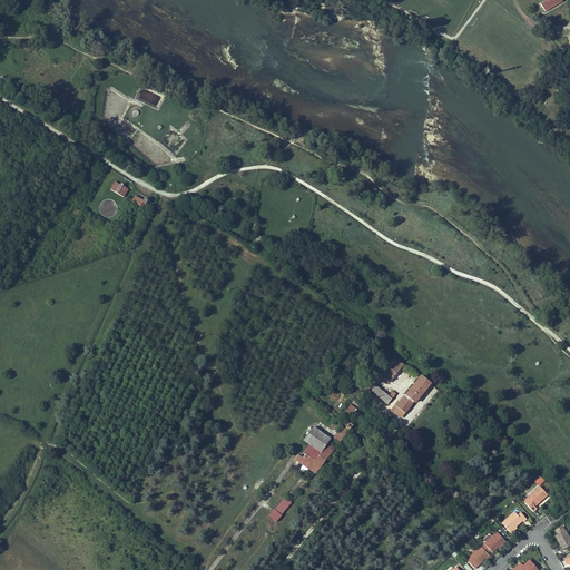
[(558,5),(562,1),(561,0),(548,0),(541,5),(546,11),(550,9),(549,7),(557,2),(558,5)]
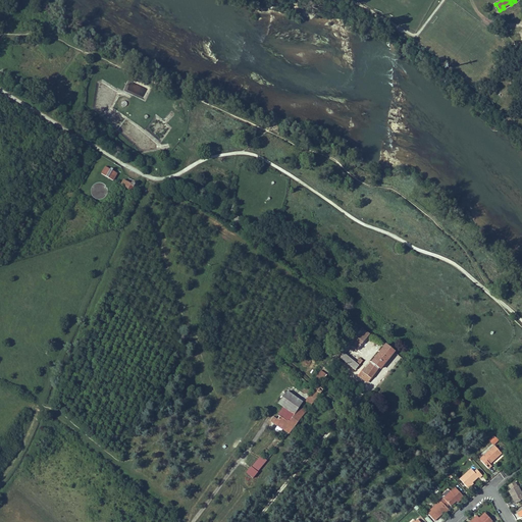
[(106,167),(102,174),(113,180),(117,173),(112,171),(113,169),(111,168),(110,169),(106,167)]
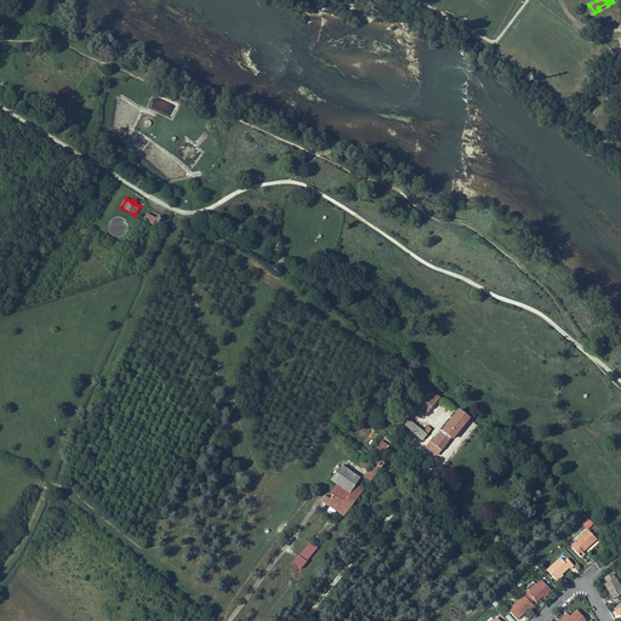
[(157,218),(148,215),(144,221),(157,228),(161,220),(158,217),(157,218)]
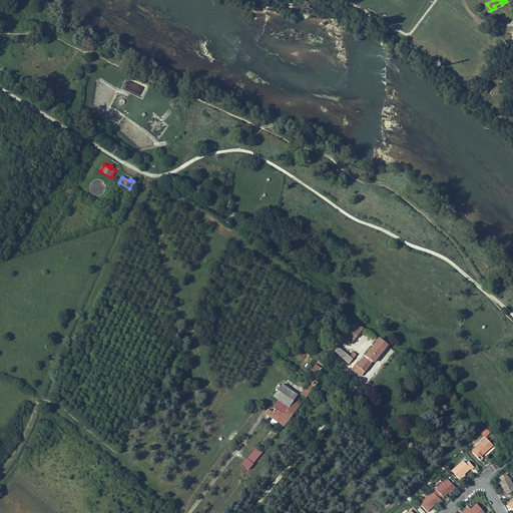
[(351,345),(363,330),(357,325),(345,340),(351,345)]
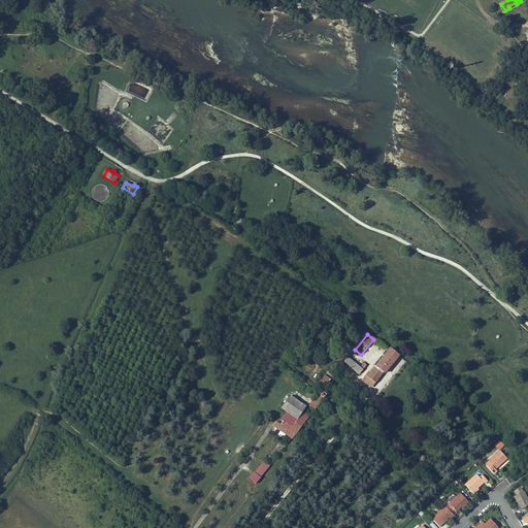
[(385,373),(398,356),(390,350),(370,373),(368,372),(362,380),(365,383),(368,377),(374,383),(383,372),(385,373)]
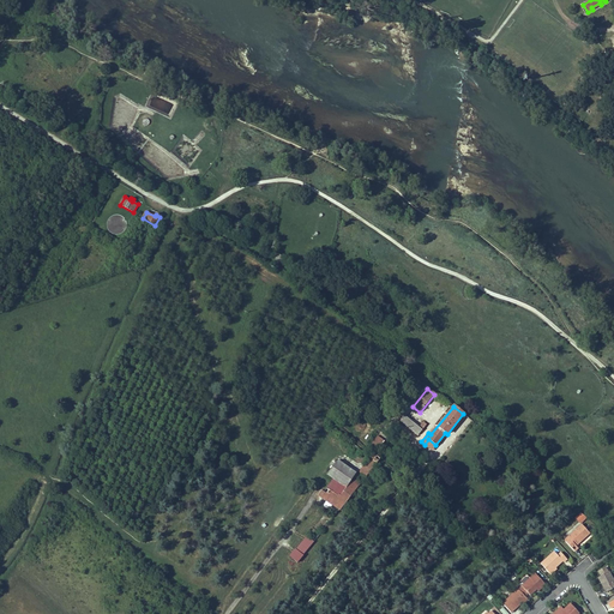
[(419,428),(405,416),(401,421),(419,435),(426,425),(423,423),(422,425),(419,428)]
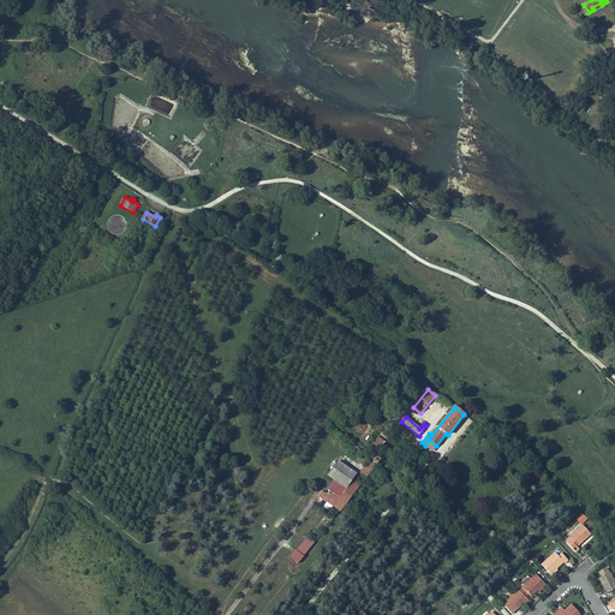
[(364,482),(381,460),(375,455),(386,442),(378,437),(370,448),(374,451),(371,453),(374,455),(360,473),(363,475),(359,478),(364,482)]
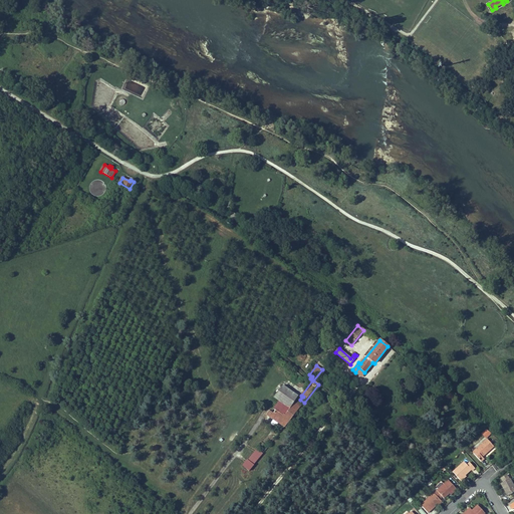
[(364,372),(358,367),(355,372),(361,376),(364,372)]
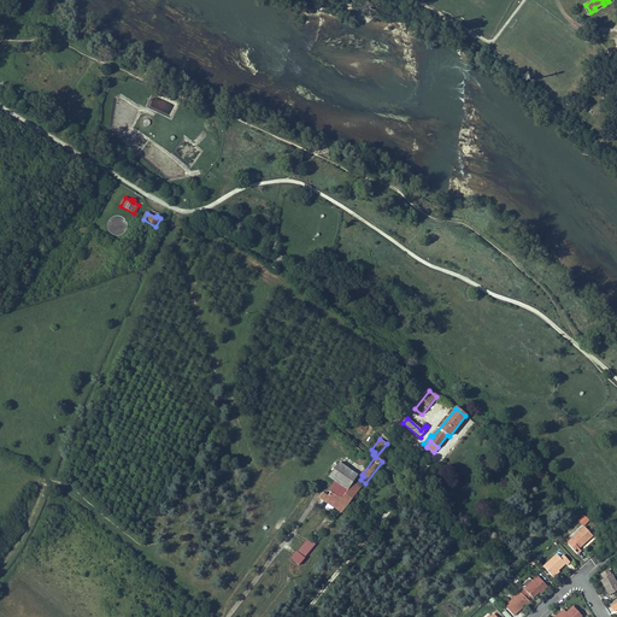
[(342,512),(362,487),(358,483),(356,485),(353,482),(358,476),(340,463),(327,481),(333,486),(325,495),(323,493),(321,498),(341,512),(342,512)]
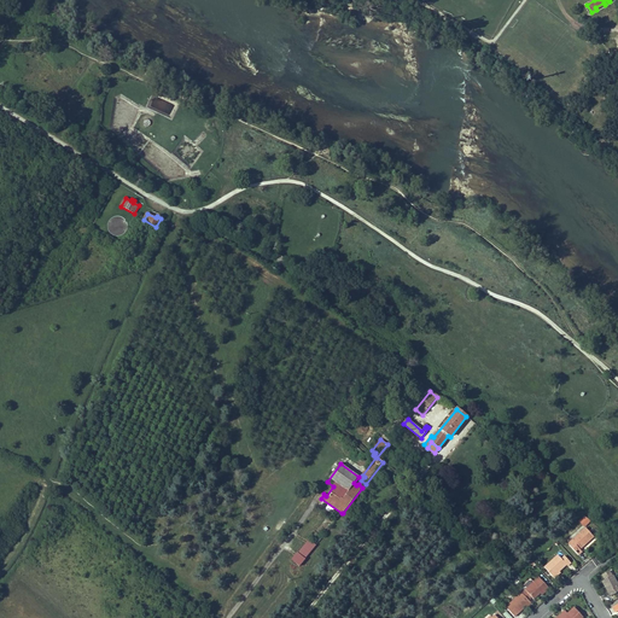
[(592,522),(584,517),(579,522),(586,528),(592,522)]
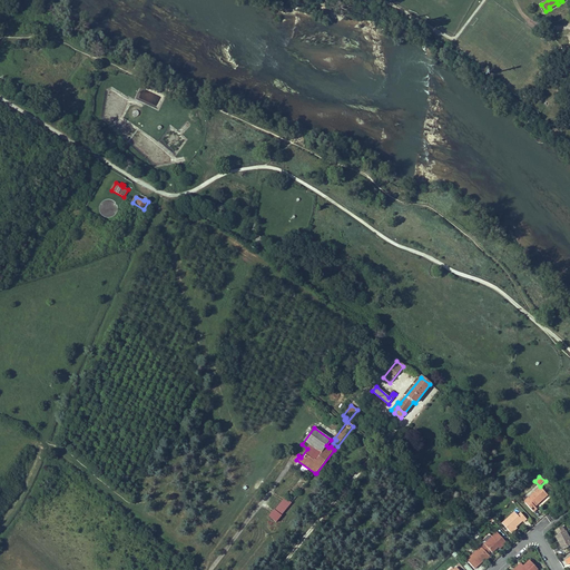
[(534,507),(547,495),(540,488),(523,502),(532,512),(537,509),(534,507)]
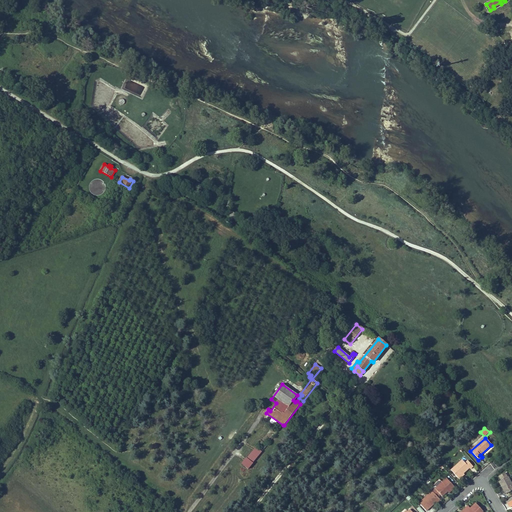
[(253,464),(262,452),(261,451),(257,448),(248,460),(253,464)]
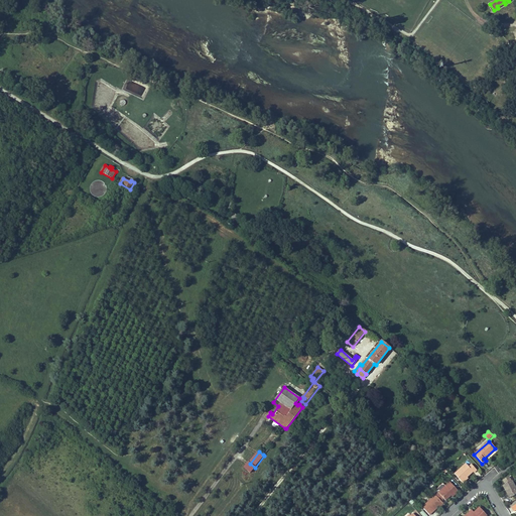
[(250,474),(255,468),(250,464),(248,462),(243,468),(250,474)]
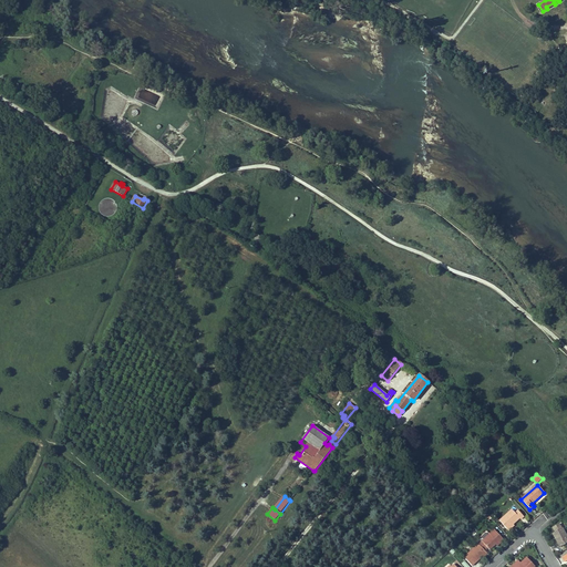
[(524,517),(518,511),(515,513),(512,511),(500,522),(507,529),(513,524),(519,519),(521,521),(524,517)]
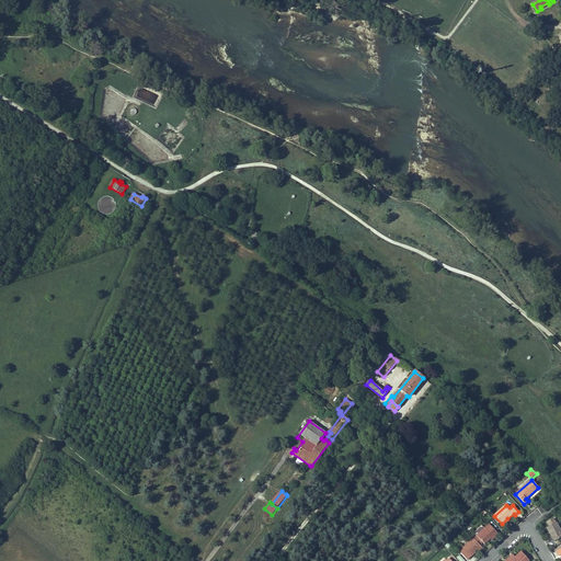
[(560,537),(560,530),(557,523),(547,528),(554,541),(560,537)]
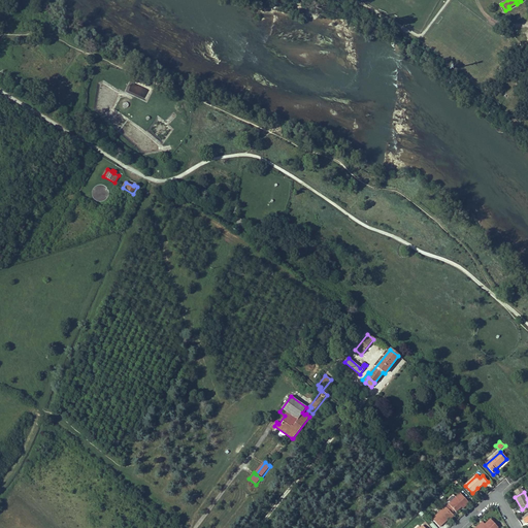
[(463,507),(468,502),(460,493),(446,506),(446,507),(448,509),(451,513),(454,510),(456,512),(461,506),(463,507)]
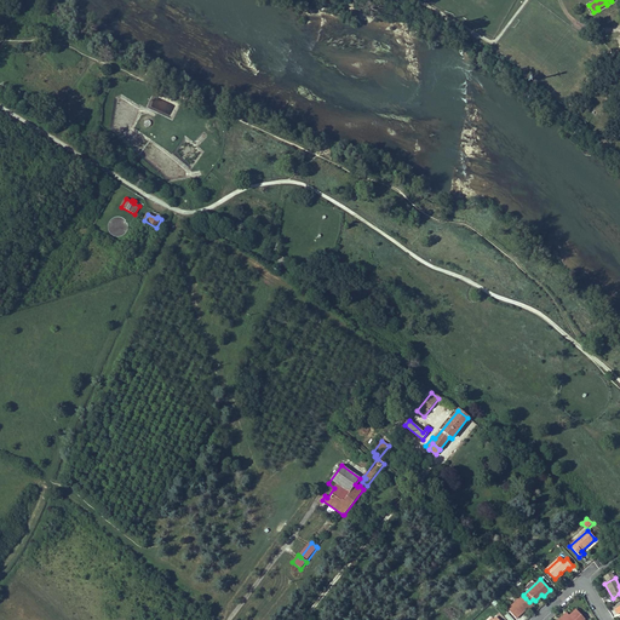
[(526,598),(523,596),(507,609),(516,619),(528,608),(529,610),(533,607),(526,598)]
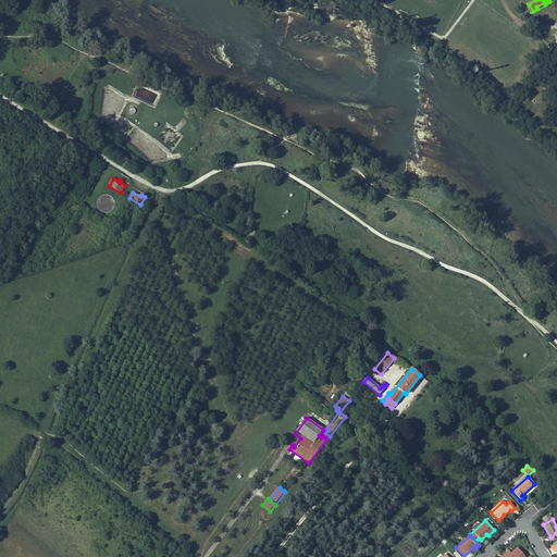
[(523,556),(525,556),(517,547),(511,553),(506,556),(503,556),(502,556),(523,556)]
